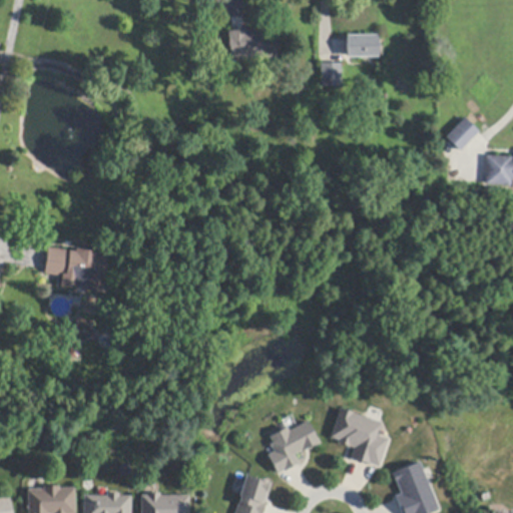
[(278,59),(228,59),(228,38),(227,38),(227,32),(232,32),(243,32),(246,32),(246,33),(263,33),(263,37),(278,37),(278,59)]
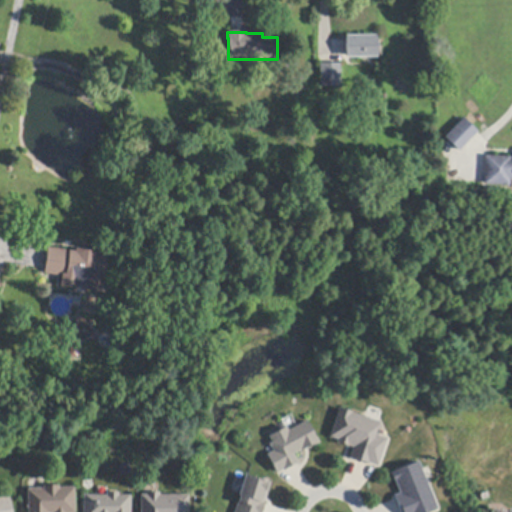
[(376,58),(364,59),(346,59),(346,57),(346,40),(346,36),(377,36),(377,58),(376,58)]
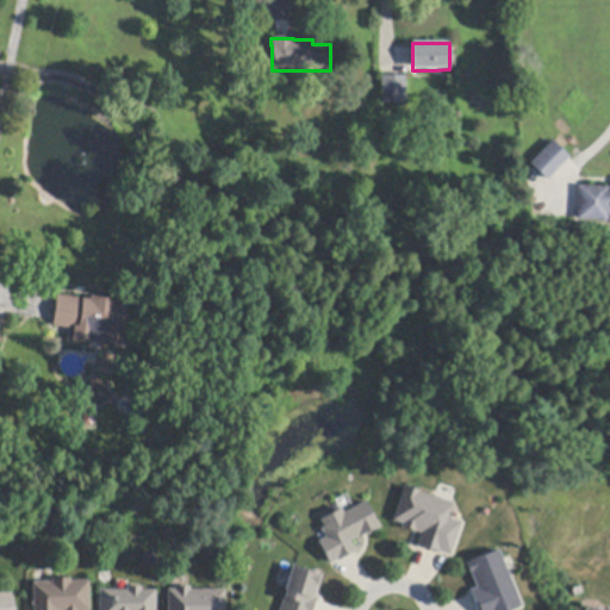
[(384,76),(405,76),(405,104),(381,104),(381,76),(384,76)]
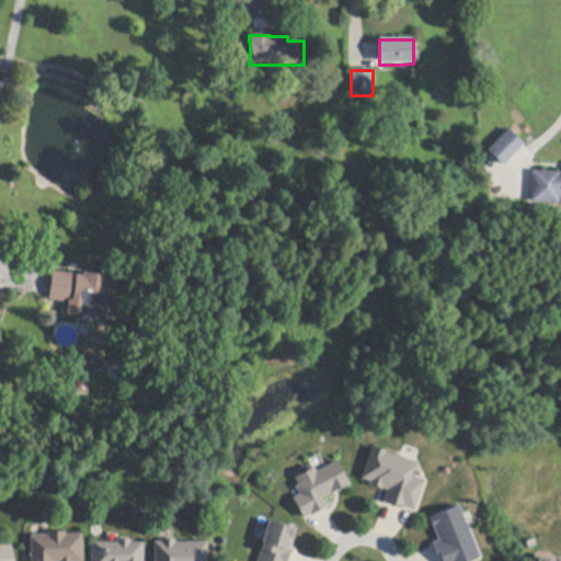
[(521,147),(501,167),(488,155),(484,151),(506,130),(522,146),(521,147)]
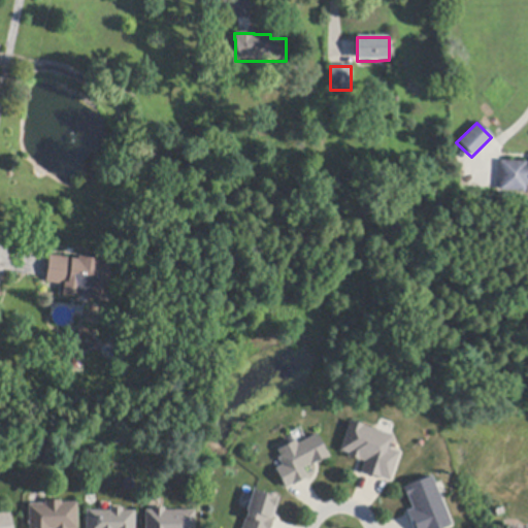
[(527,186),(524,186),(524,193),(497,192),(497,189),(498,162),(501,162),(525,163),(525,164),(527,164),(527,186)]
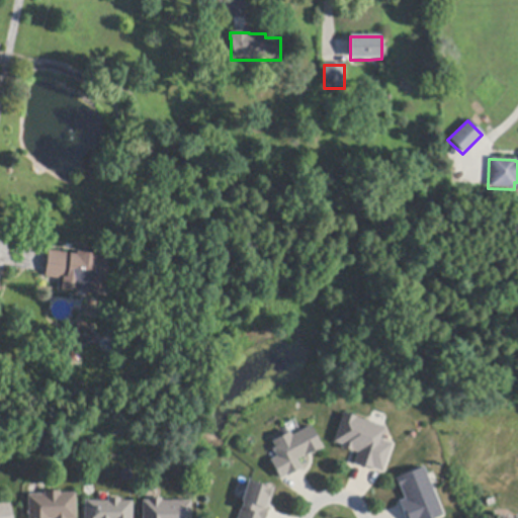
[(45,277),(45,274),(48,255),(48,251),(76,255),(76,252),(99,256),(99,258),(108,260),(105,283),(109,283),(107,297),(83,293),(84,291),(77,290),(77,292),(61,290),(62,280),(45,277)]
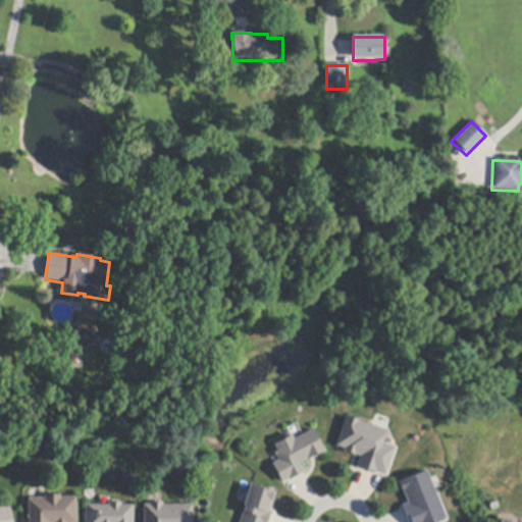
[(374,426),(386,430),(387,430),(383,444),(396,448),(386,477),(384,476),(377,474),(377,475),(374,474),(374,472),(361,468),(361,469),(360,469),(357,468),(361,457),(356,456),(356,457),(354,456),(354,455),(348,453),(347,454),(345,453),(346,449),(337,446),(347,417),(374,426)]
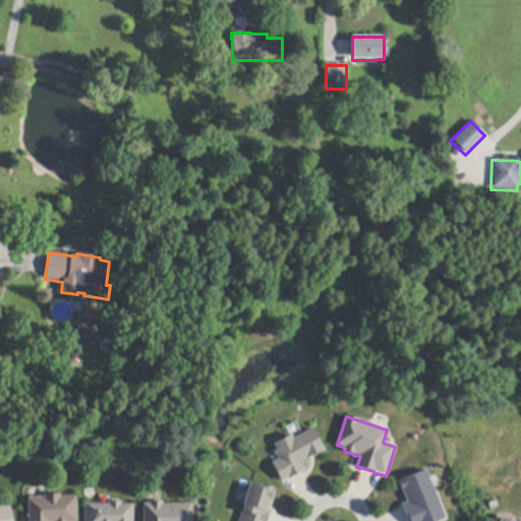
[(303,473),(302,472),(292,478),(293,479),(291,480),(290,479),(285,482),(283,483),(273,463),(279,460),(275,452),(278,451),(275,445),(283,440),(282,438),(289,433),(292,435),(295,439),(312,428),(323,447),(324,446),(326,452),(324,453),(324,452),(317,456),(315,458),(314,456),(308,460),(307,458),(300,462),(305,472),(303,473)]
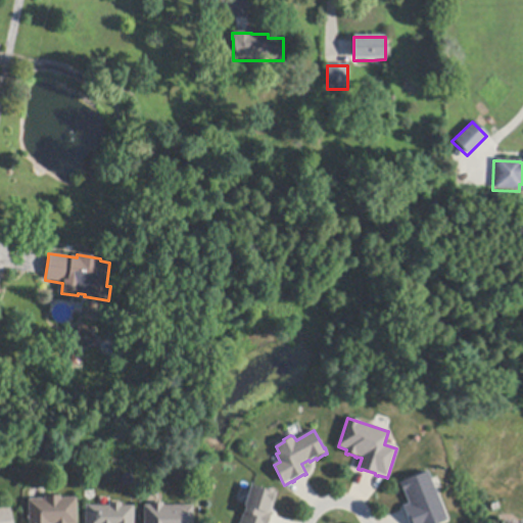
[(432,480),(436,491),(448,520),(441,522),(410,522),(405,511),(403,507),(410,505),(405,493),(403,493),(400,484),(429,472),(432,480)]
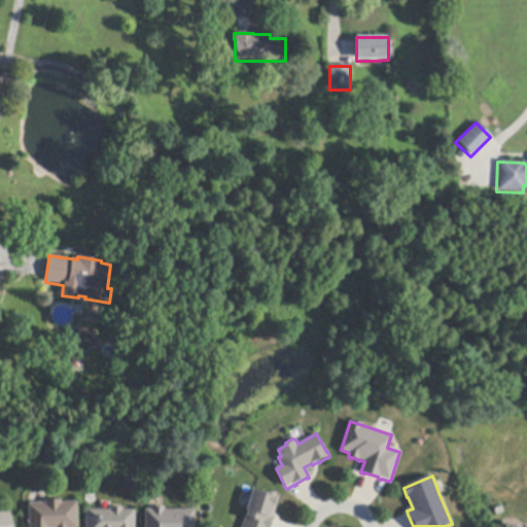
[(274,521),(272,526),(242,526),(248,508),(251,496),(253,490),(280,498),(275,517),(274,521)]
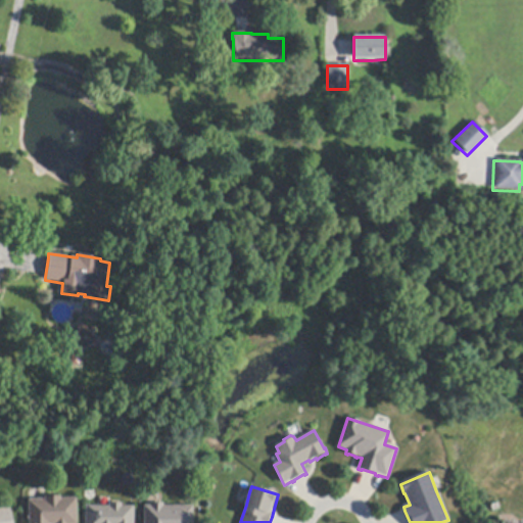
[(28,522),(28,500),(30,500),(44,498),(44,496),(46,496),(60,496),(60,498),(77,498),(77,522),(28,522)]
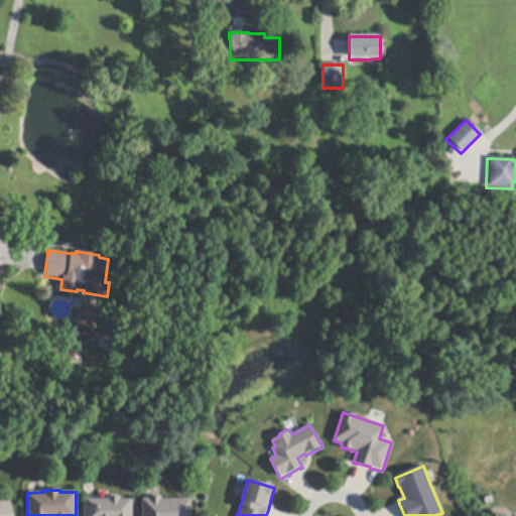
[(110,498),(120,498),(120,500),(132,500),(132,515),(85,515),(85,500),(99,500),(108,500),(108,498),(110,498)]
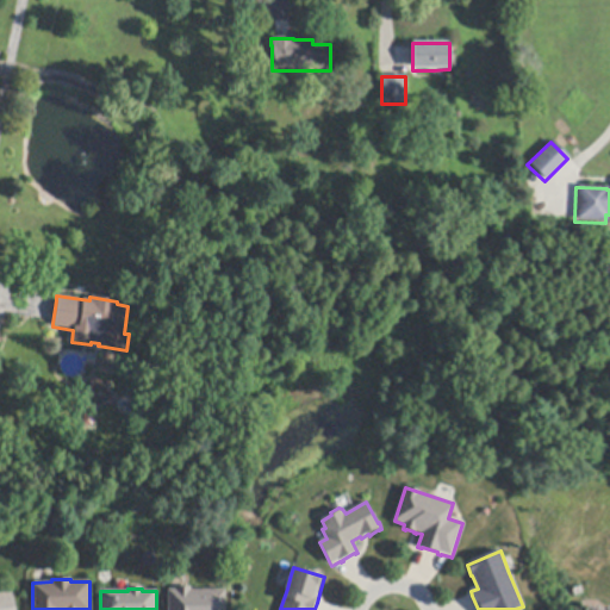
[(168,609),(168,591),(175,591),(175,589),(191,589),(191,591),(225,591),(225,609),(168,609)]
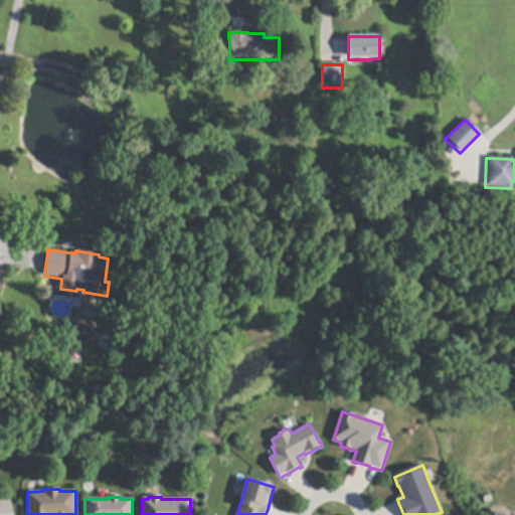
[(0,514),(0,502),(10,500),(12,514),(0,514)]
